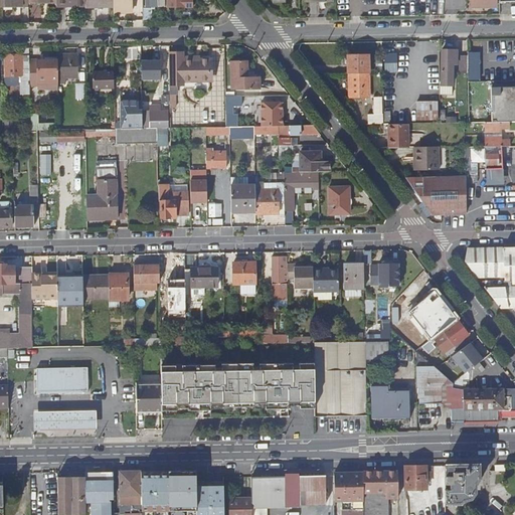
[(116,0),(116,6),(116,11),(134,11),(133,0),(116,0)]
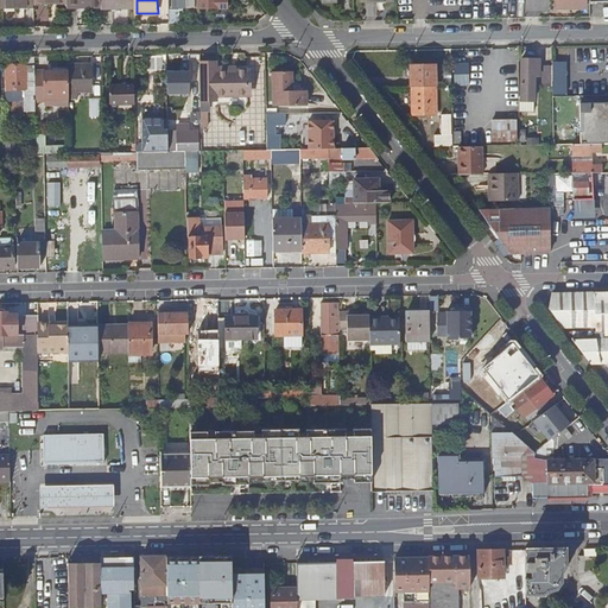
[(38,56),(29,56),(29,65),(7,65),(8,94),(11,100),(21,100),(23,105),(26,105),(26,111),(38,111),(38,100),(38,71),(38,56)]
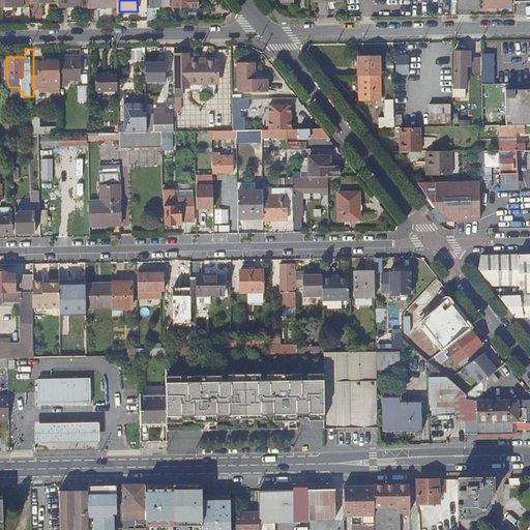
[(454,74),(454,83),(468,83),(468,60),(472,60),(472,51),(457,51),(457,74),(454,74)]
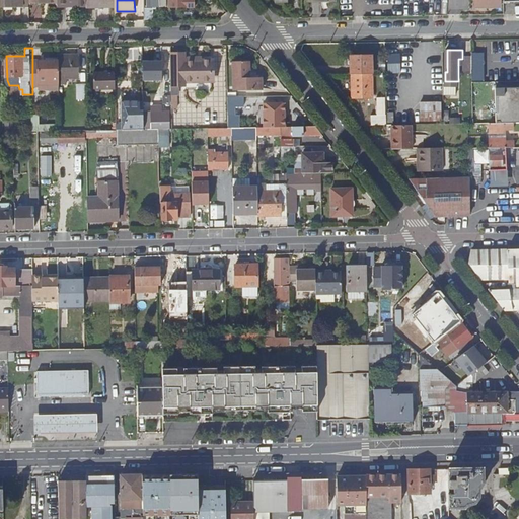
[(171,53),(171,60),(172,95),(178,95),(180,95),(180,85),(187,85),(187,81),(214,81),(213,59),(196,59),(196,57),(186,57),(186,53),(171,53)]
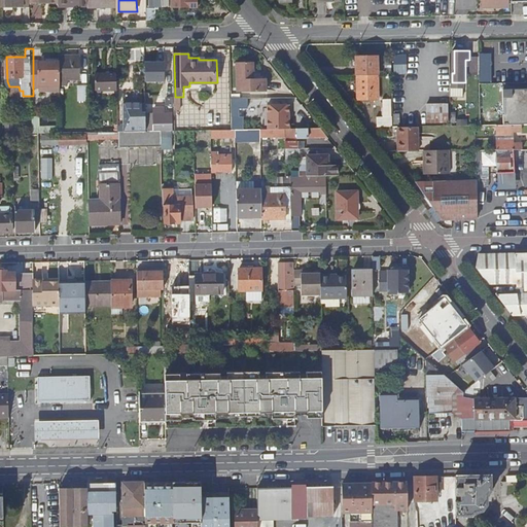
[(61,56),(61,61),(61,84),(69,84),(69,78),(68,72),(81,72),(80,56),(61,56)]
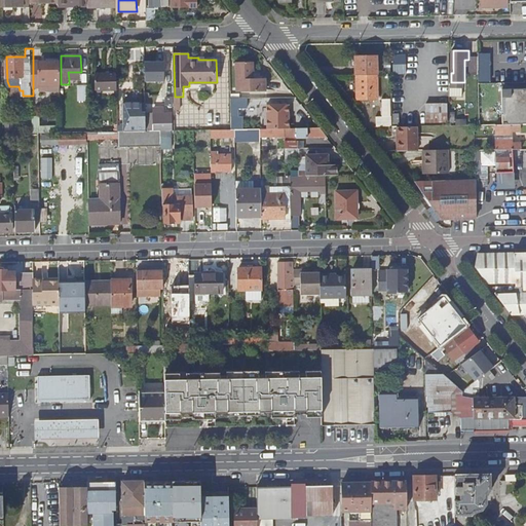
[(359,75),(379,75),(378,55),(358,57),(359,75)]
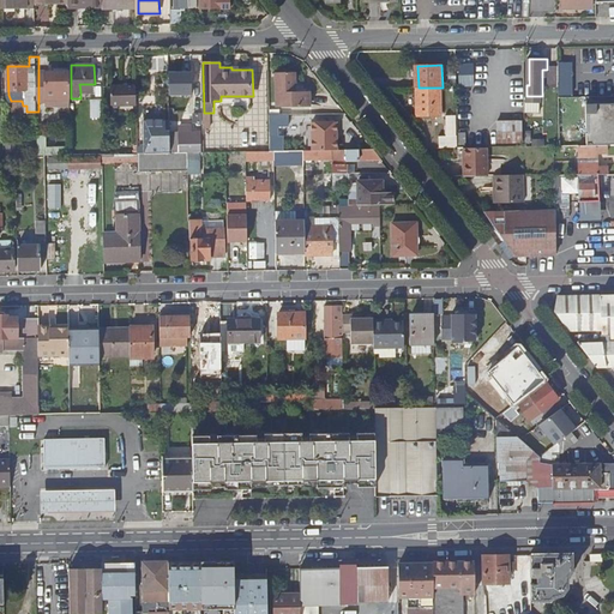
[(150,84),(160,84),(160,67),(150,67),(150,84)]
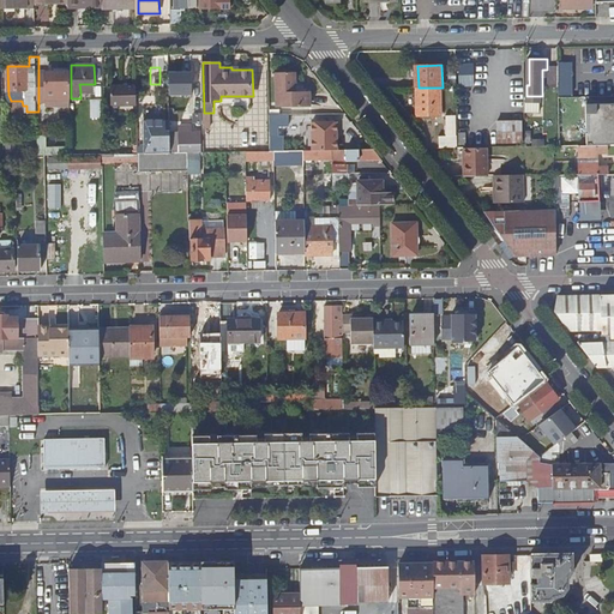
[(170,91),(170,67),(160,67),(160,84),(161,91),(170,91)]
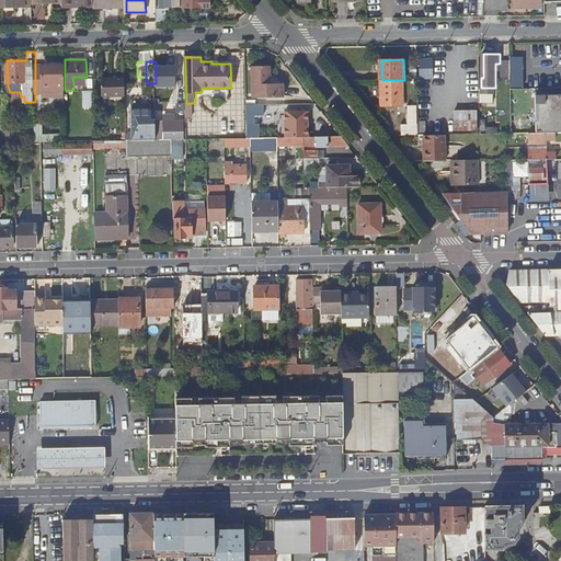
[(35,66),(35,92),(42,92),(42,90),(65,90),(65,65),(35,66)]
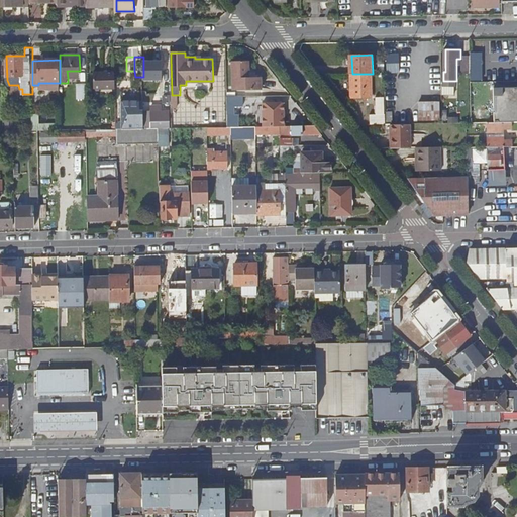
[(249,61),(233,61),(233,89),(263,89),(263,77),(249,77),(249,61)]
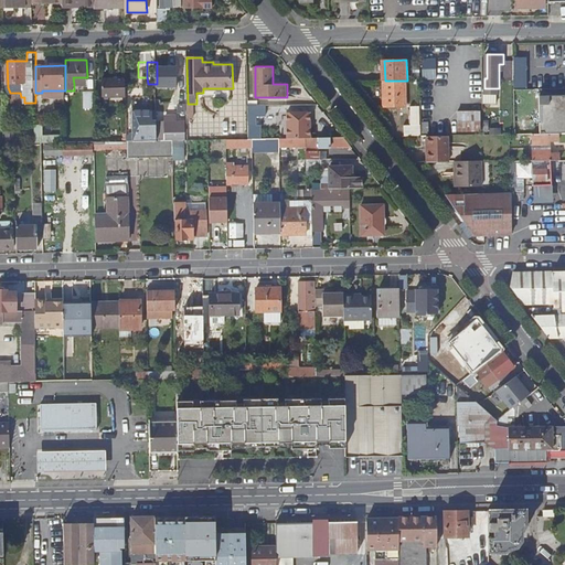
[(515,76),(514,66),(505,66),(505,78),(515,80),(515,76)]
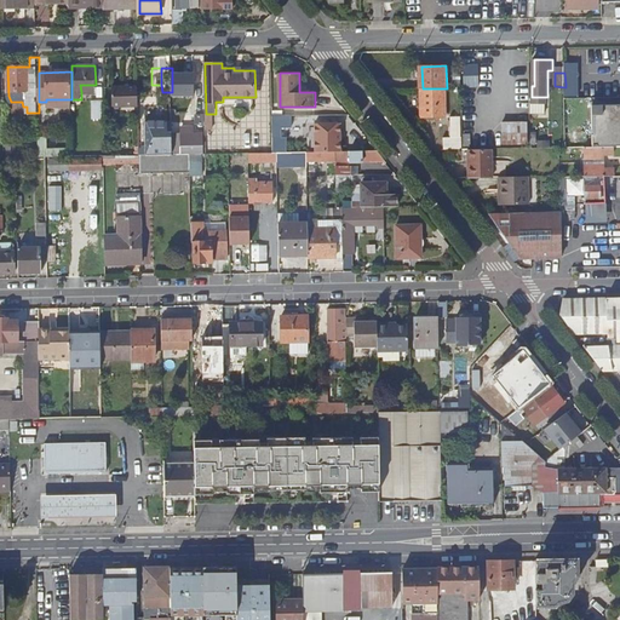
[(141,104),(139,86),(115,86),(115,104),(141,104)]
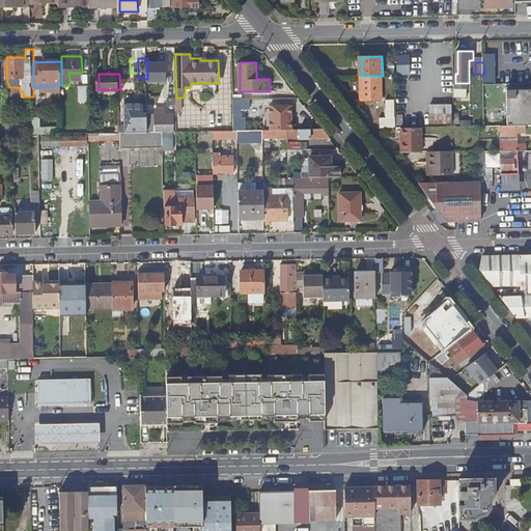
[(383,76),(362,76),(363,101),(383,101),(383,76)]
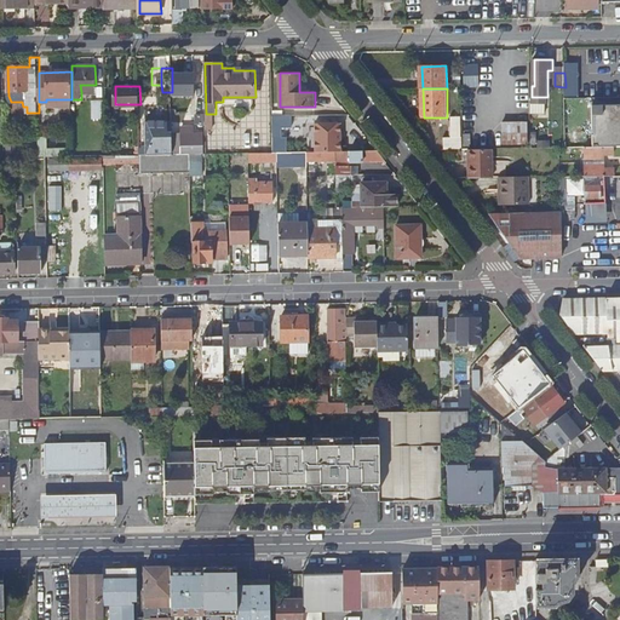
[(105,118),(105,99),(93,99),(93,119),(105,118)]
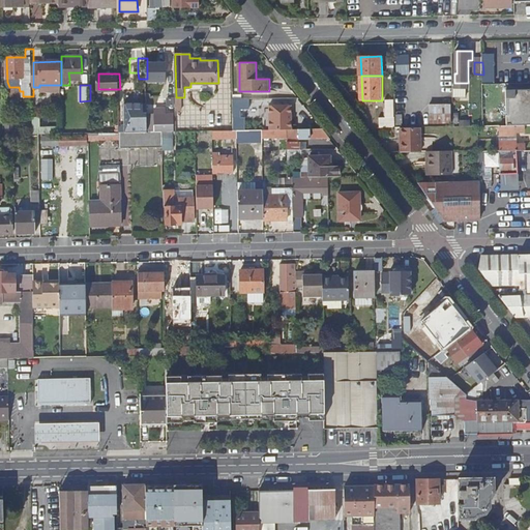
[(529,87),(505,88),(506,124),(526,124),(529,123),(529,87)]
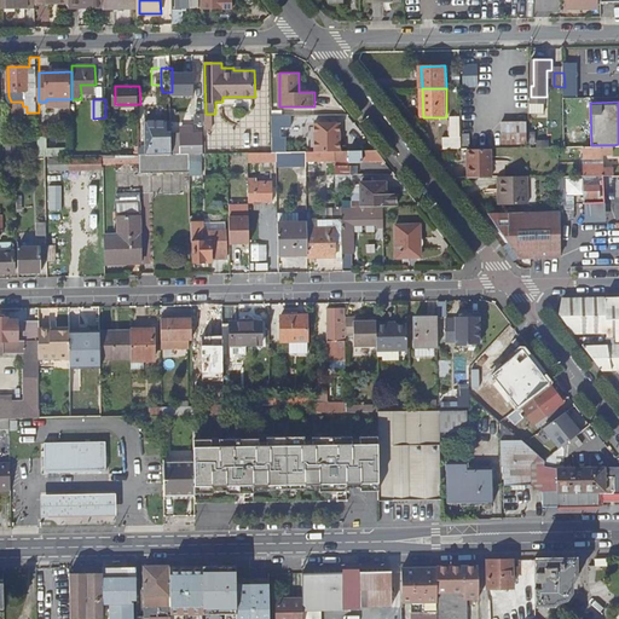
[(272,115),(272,137),(279,137),(278,127),(291,127),(291,114),(272,115)]
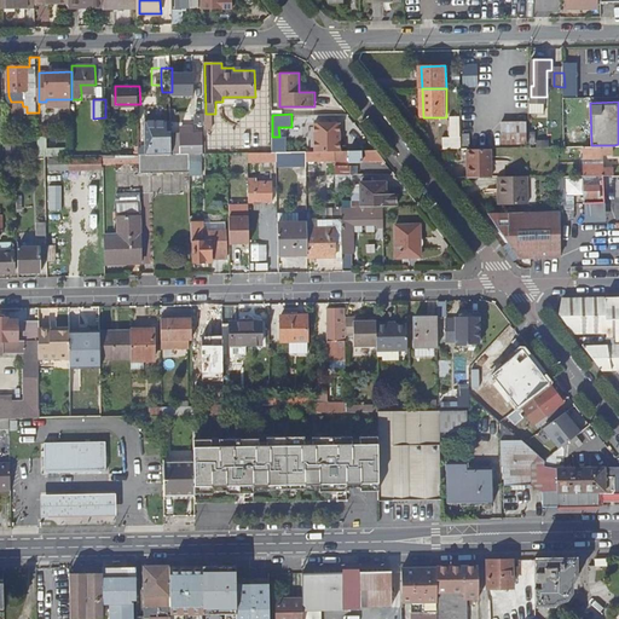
[(444,149),(461,148),(461,119),(450,119),(450,134),(444,136),(444,149)]
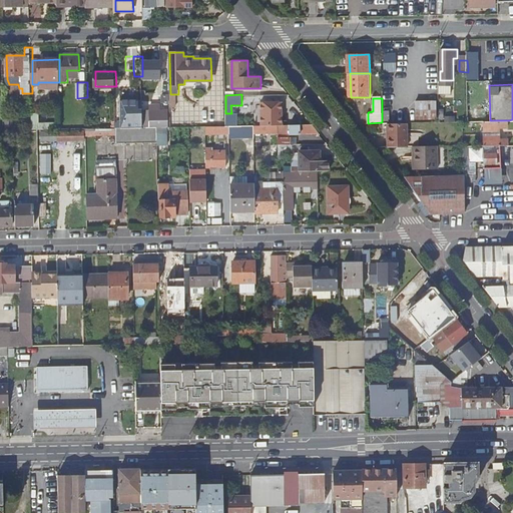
[(437,117),(437,99),(417,100),(417,117),(437,117)]
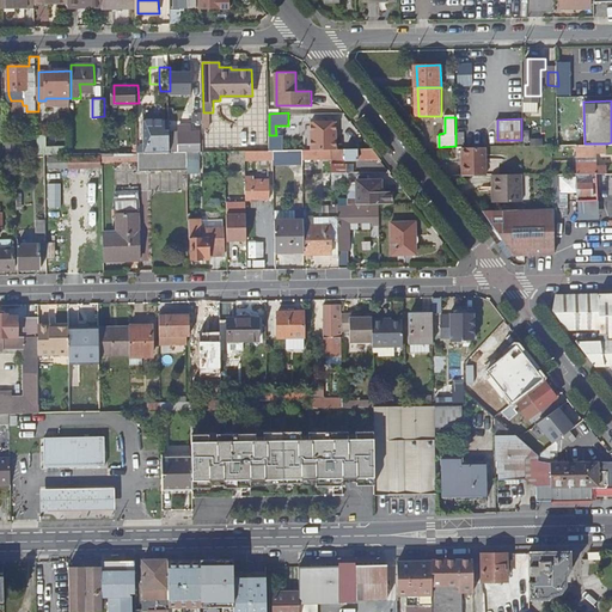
[(332,148),(337,148),(337,120),(312,121),(312,150),(318,150),(332,148)]
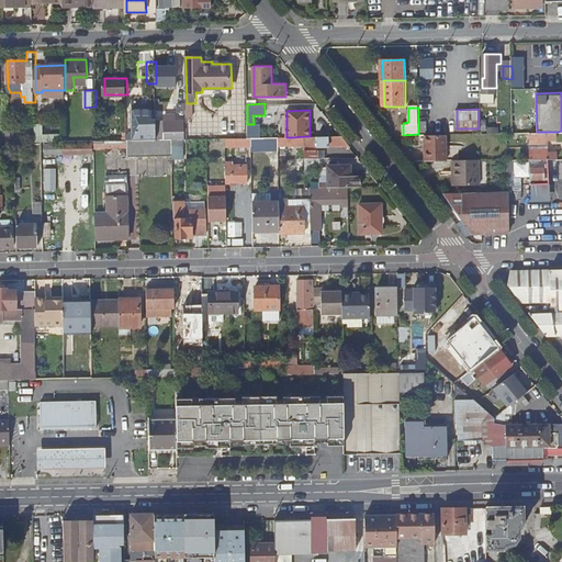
[(134,141),(157,139),(157,125),(154,125),(154,111),(134,111),(134,125),(136,125),(136,128),(134,128),(134,141)]
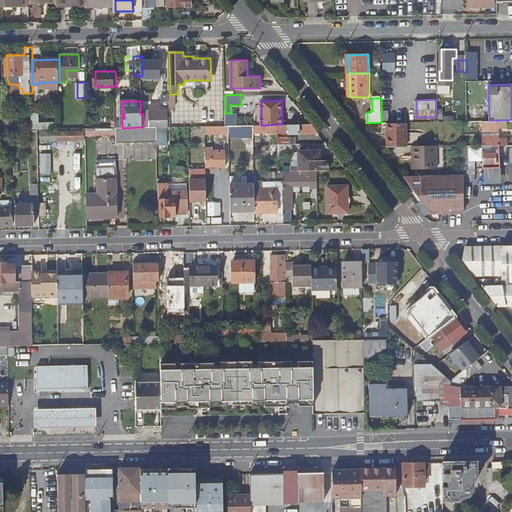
[(143,114),(143,127),(158,127),(167,127),(168,127),(168,110),(160,111),(160,104),(151,104),(151,110),(143,110),(143,114)]
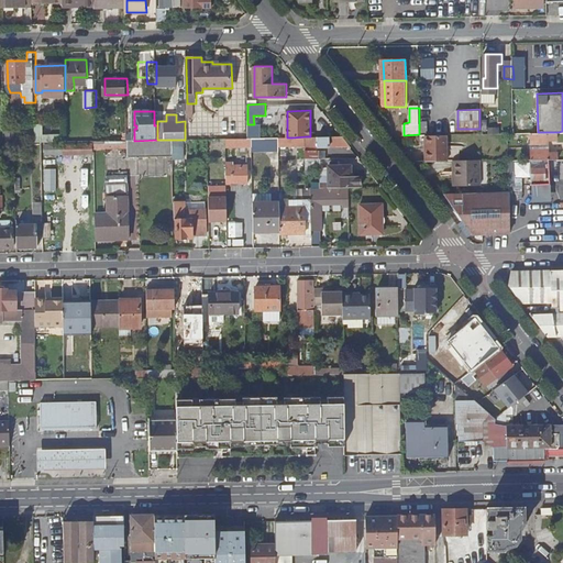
[(559,132),(538,132),(531,132),(531,143),(549,143),(550,139),(558,139),(559,132)]
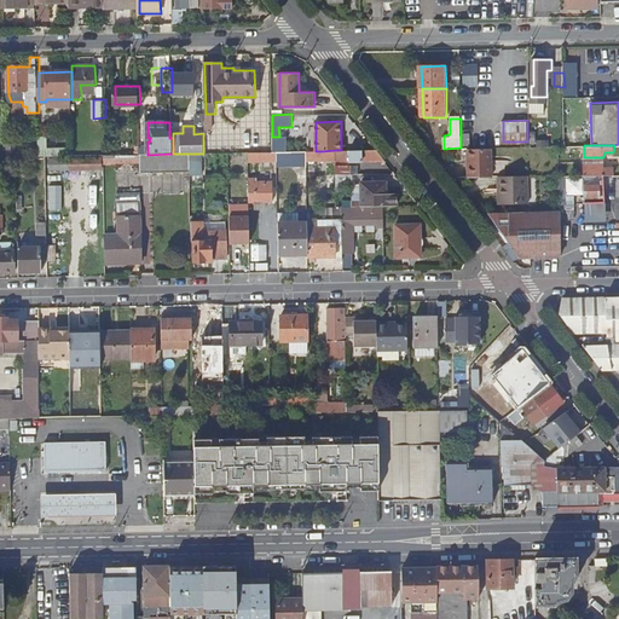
[(468,177),(492,177),(491,149),(468,149),(468,177)]
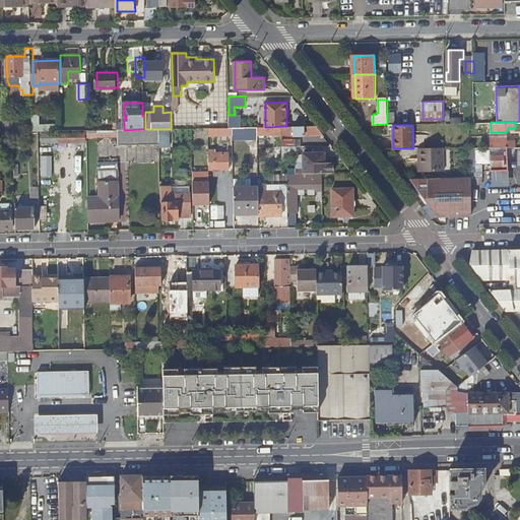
[(324,134),(317,126),(286,126),(282,126),(282,135),(324,134)]
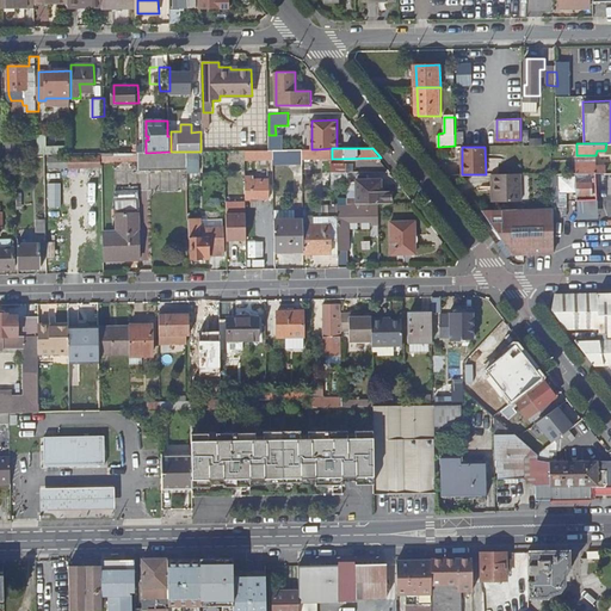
[(189,171),(189,165),(189,152),(171,152),(146,153),(140,153),(141,172),(189,171)]
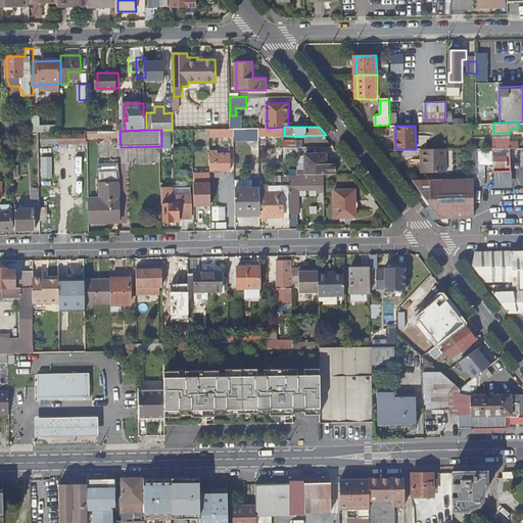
[(171,130),(161,130),(161,141),(171,141),(171,130)]
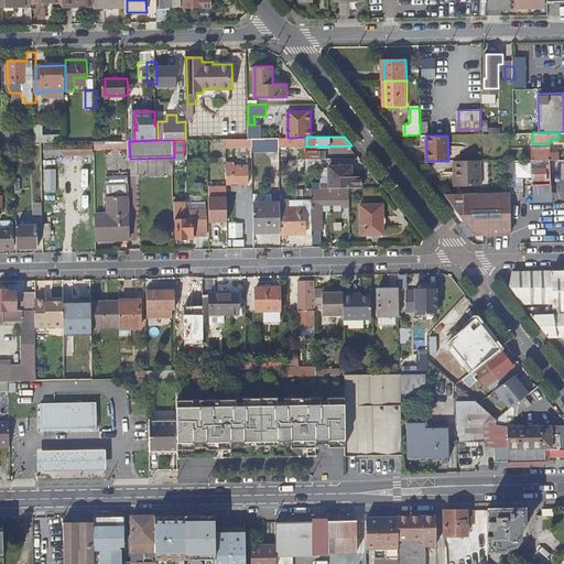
[(47,154),(94,153),(93,143),(47,144),(47,154)]
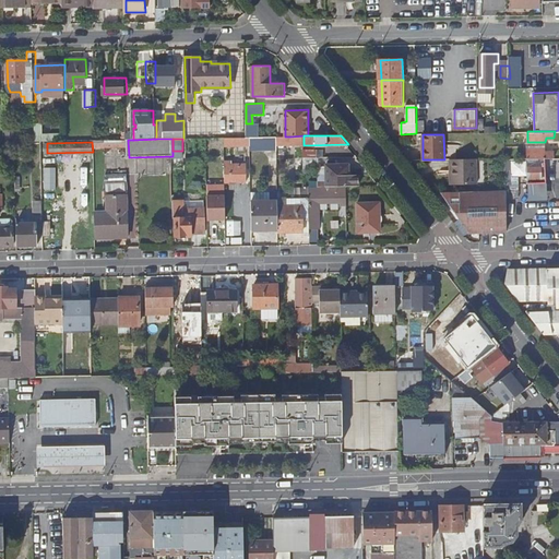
[(527,159),(555,158),(555,152),(546,152),(546,147),(527,147),(527,159)]
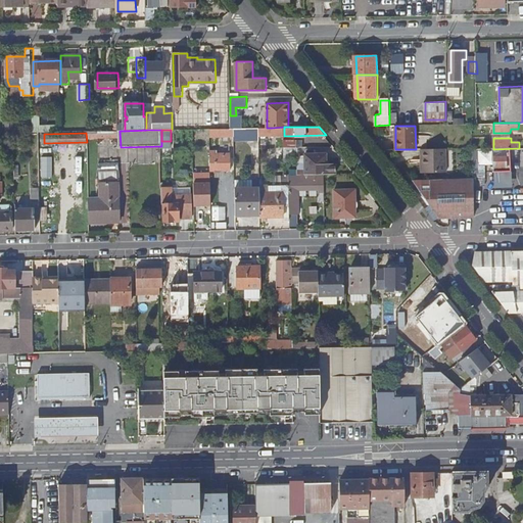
[(446,148),(421,149),(421,160),(424,160),(424,174),(446,173),(446,148)]
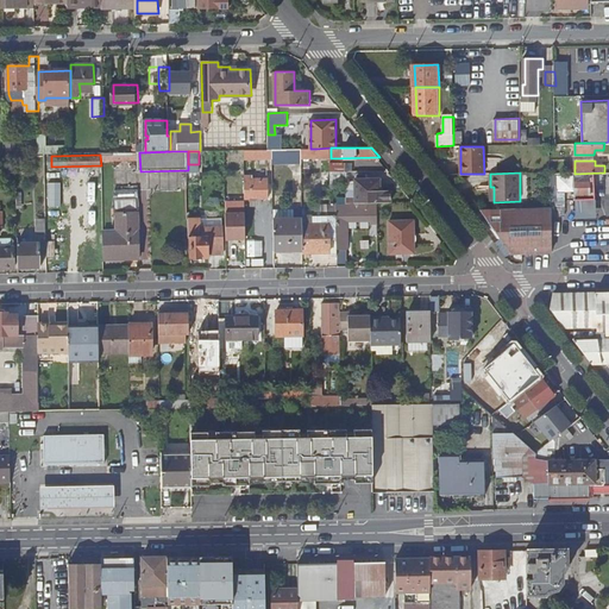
[(246,174),(246,198),(253,198),(253,201),(262,201),(262,198),(270,198),(269,186),(262,186),(262,179),(253,179),(253,174),(246,174)]
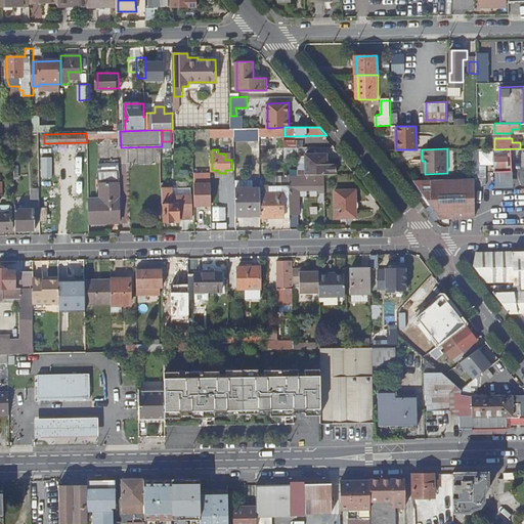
[(512,172),(512,150),(494,151),(495,176),(499,176),(499,172),(512,172)]
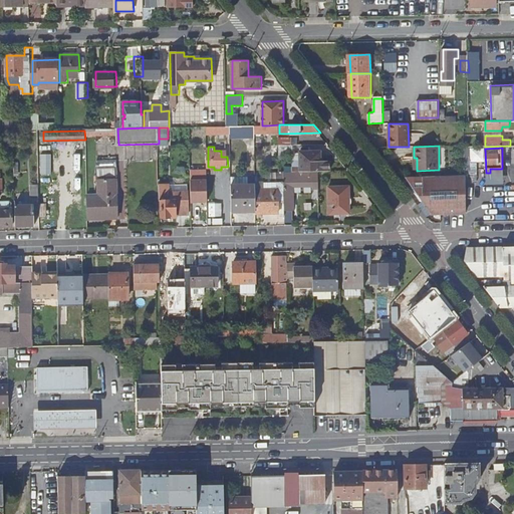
[(328,169),(328,159),(319,159),(319,149),(299,149),(299,169),(328,169)]
